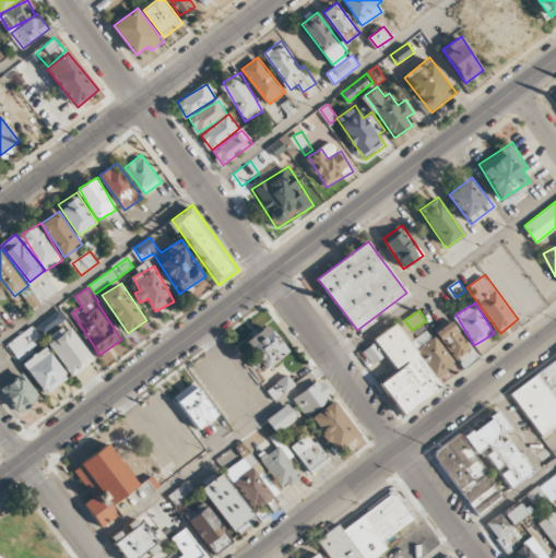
[(478,358),(456,319),(439,329),(462,368),(478,358)]
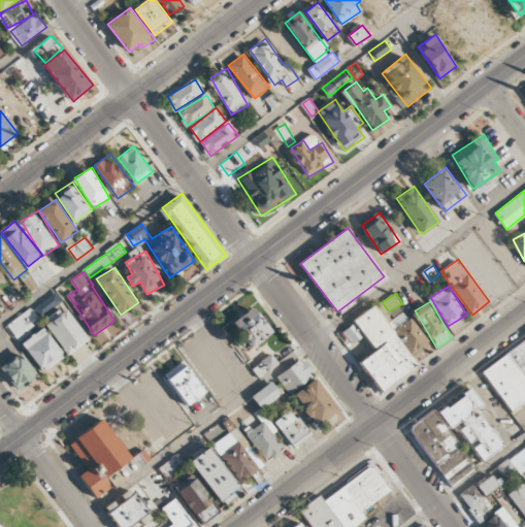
[(431,344),(402,303),(394,309),(399,316),(389,323),(376,305),(342,330),(353,344),(366,334),(376,350),(360,361),(382,392),(420,365),(415,357),(431,344)]
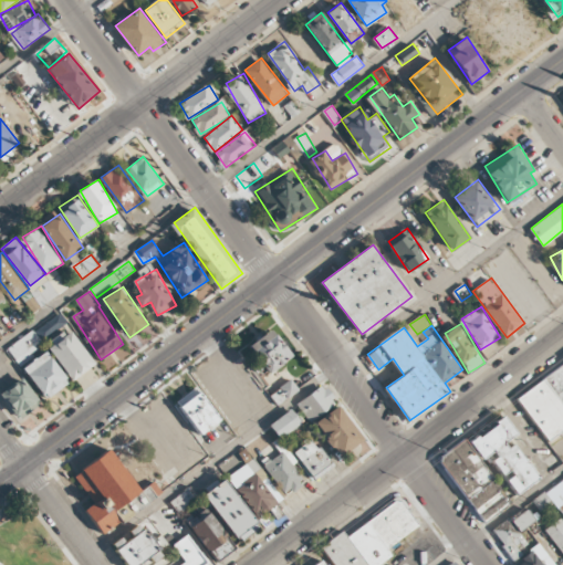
[(50,342),(71,379),(95,365),(73,328),(50,342)]
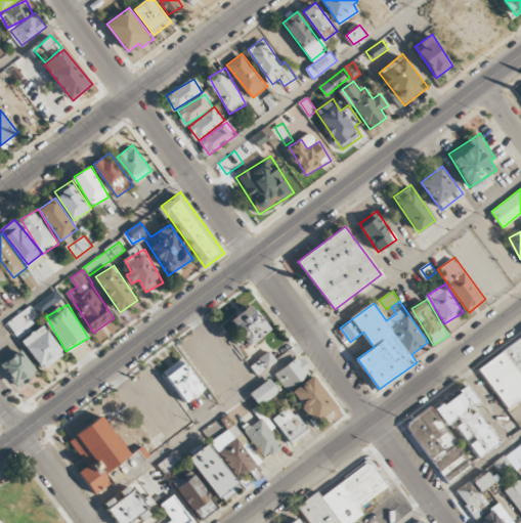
[(247,345),(271,332),(255,304),(231,317),(247,345)]
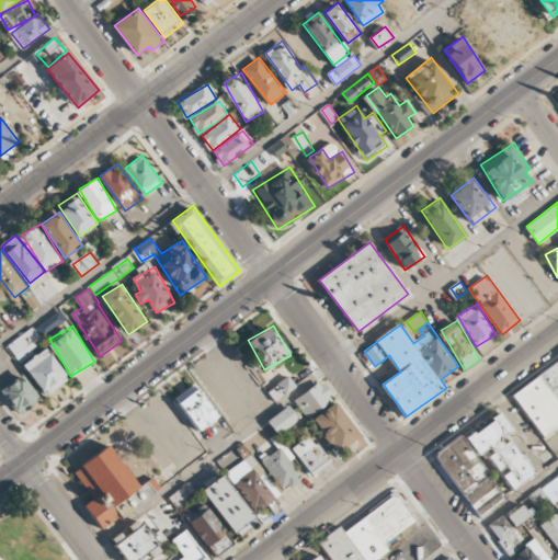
[(20,361),(46,343),(34,327),(9,344),(20,361)]
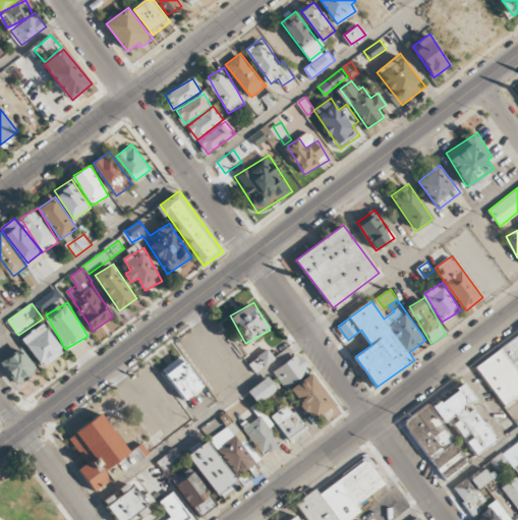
[(44,366),(65,350),(44,323),(22,338),(44,366)]
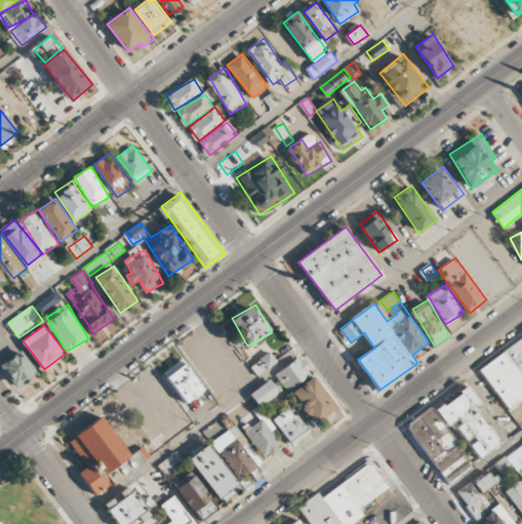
[(521,335),(479,365),(509,408),(521,399),(521,335)]
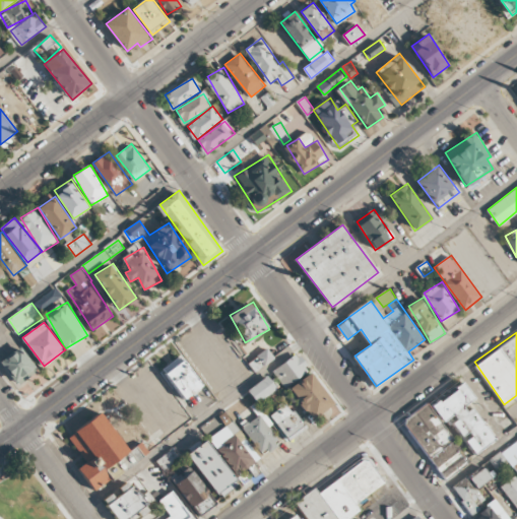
[(2,360),(16,384),(39,372),(23,346),(2,360)]
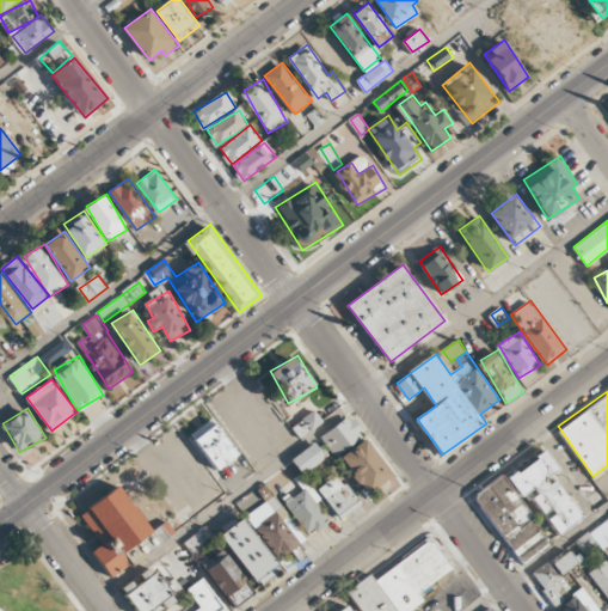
[(302,438),(324,421),(317,410),(294,426),(302,438)]
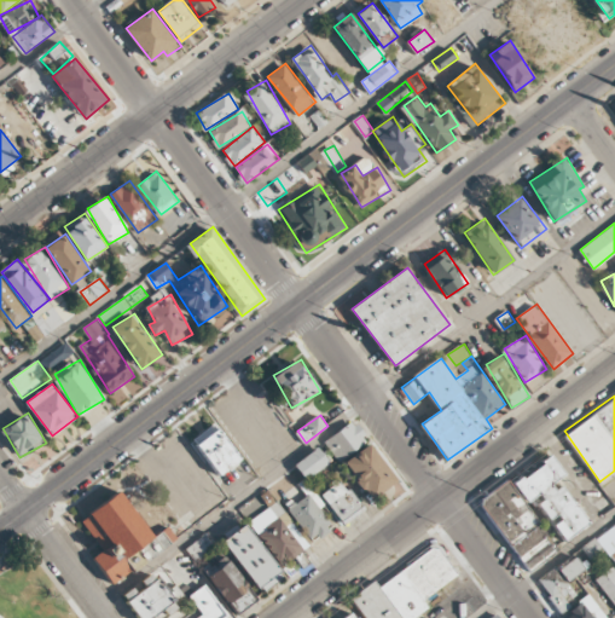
[(326,440),(340,460),(369,438),(355,419),(326,440)]
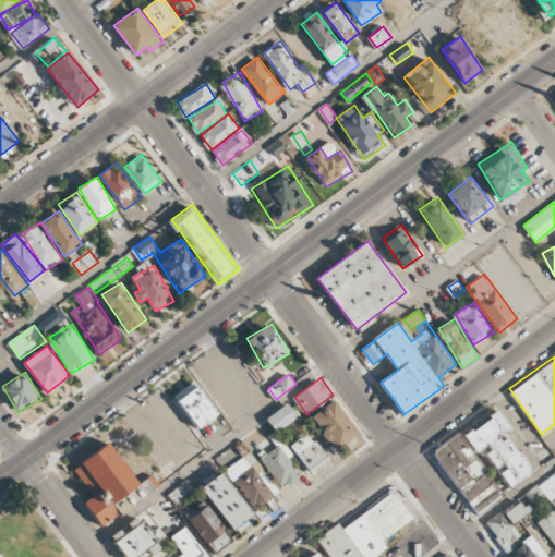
[(198,430),(219,414),(195,382),(176,396),(198,430)]
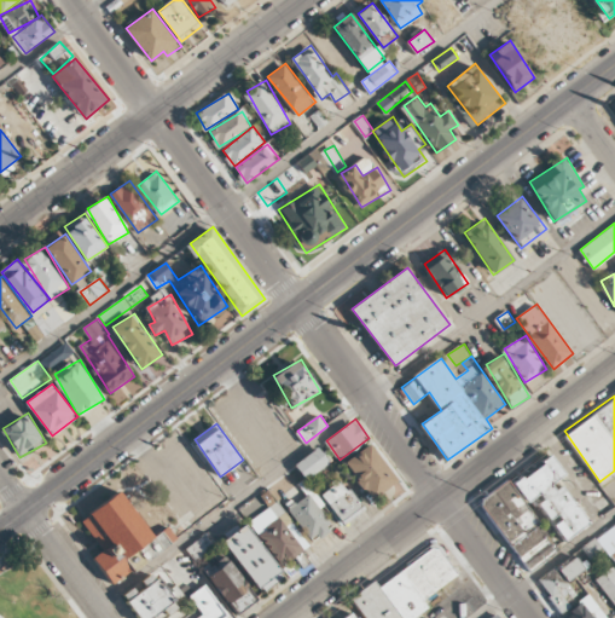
[(344,462),(364,490),(366,487),(373,498),(399,480),(371,443),(344,462)]
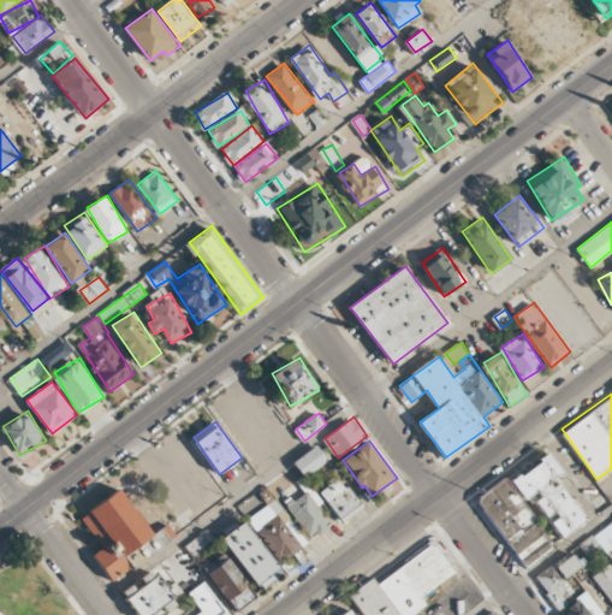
[(295,459),(304,477),(330,463),(321,445),(295,459)]
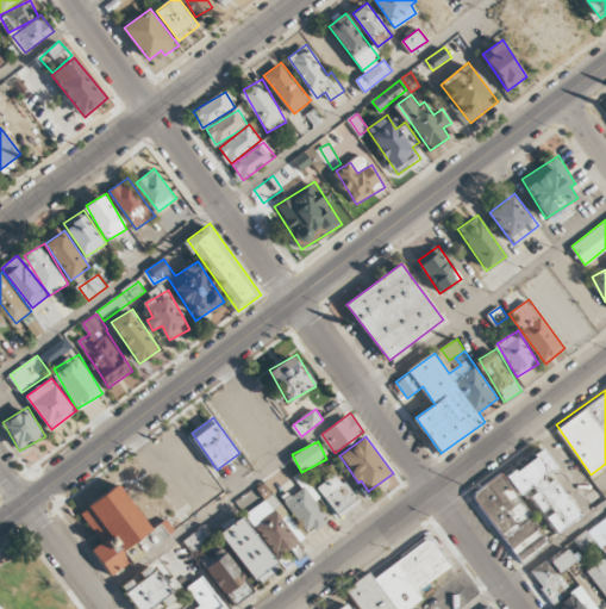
[(556,533),(581,515),(553,473),(560,470),(545,449),(507,476),(519,493),(533,485),(538,492),(531,497),(556,533)]
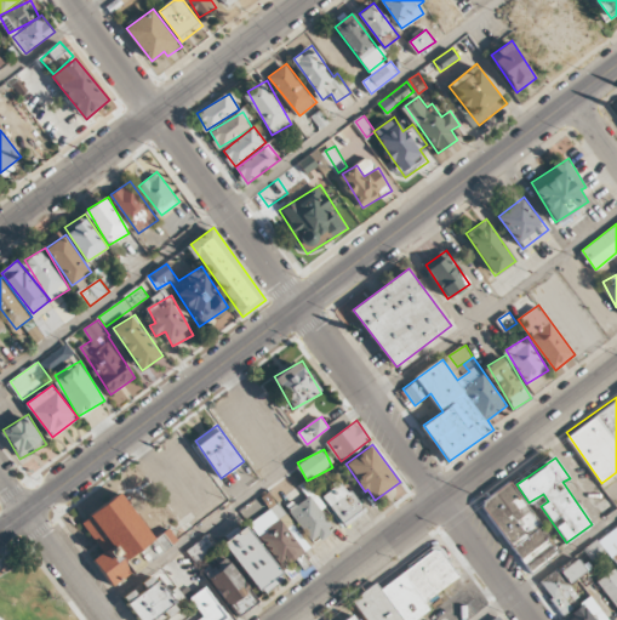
[(323,494),(346,527),(366,511),(344,479),(323,494)]
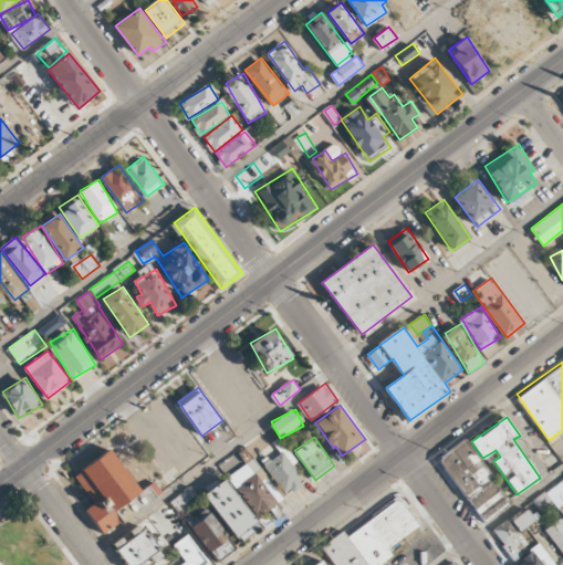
[(514,502),(466,438),(439,459),(488,522),(514,502)]
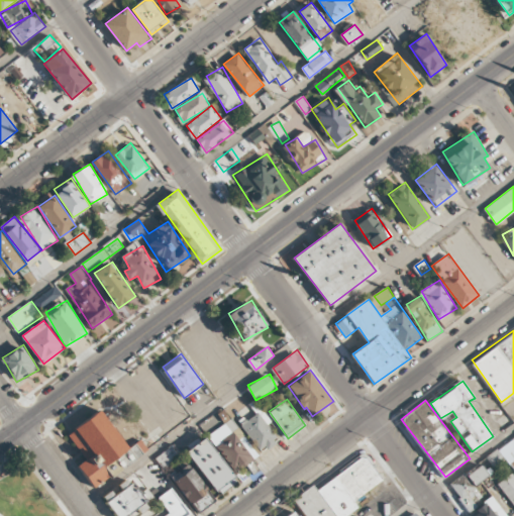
[(88,459),(80,465),(95,487),(136,457),(102,409),(69,432),(88,459)]
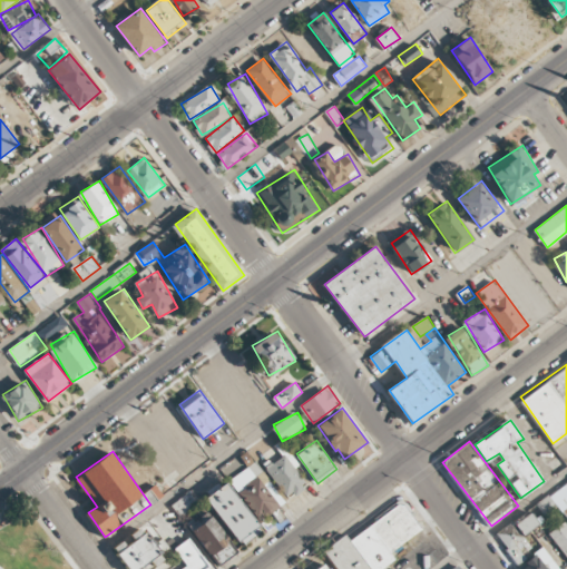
[(311,484),(289,453),(269,468),(291,499),(311,484)]
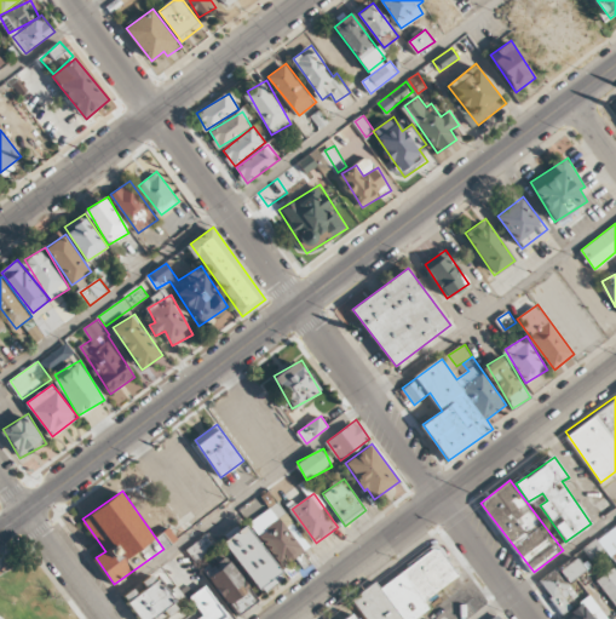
[(264,528),(286,565),(305,552),(283,516),(264,528)]
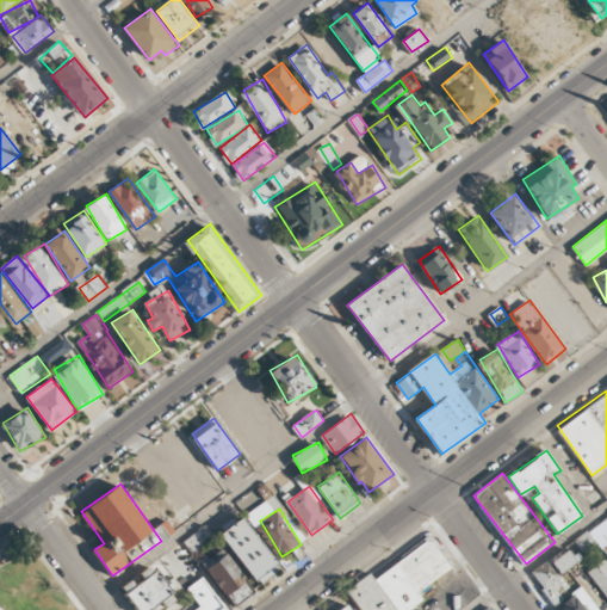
[(242,517),(221,535),(260,584),(282,567),(242,517)]
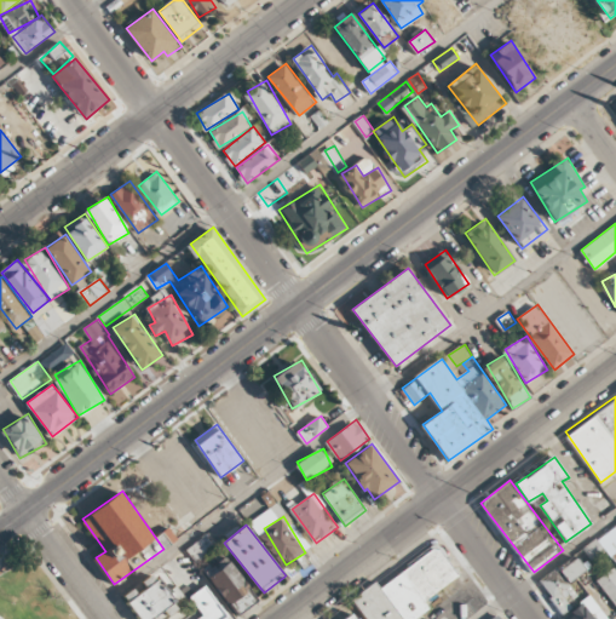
[(189,549),(197,560),(218,544),(209,533),(189,549)]
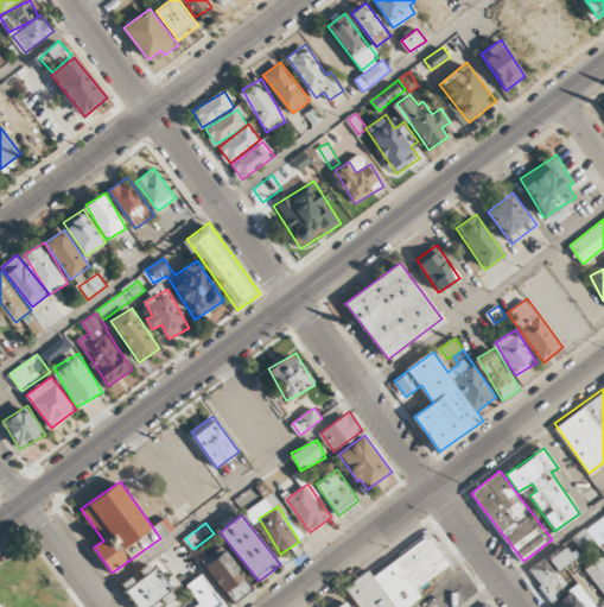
[(596,541),(586,528),(573,537),(583,550),(596,541)]
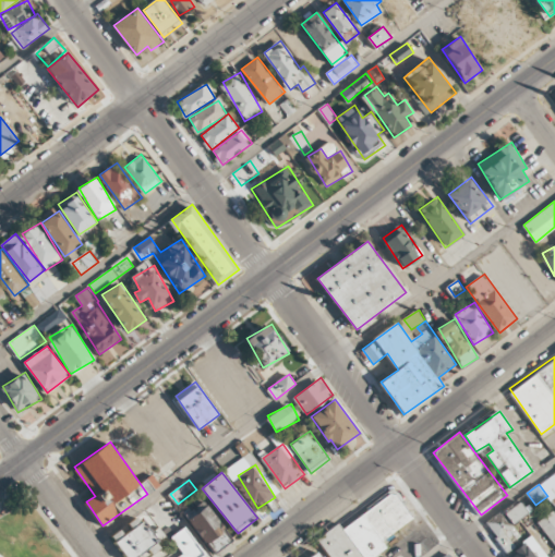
[(377,556),(376,555),(388,547),(383,540),(414,518),(396,491),(342,527),(340,523),(321,536),(334,556),(377,556)]
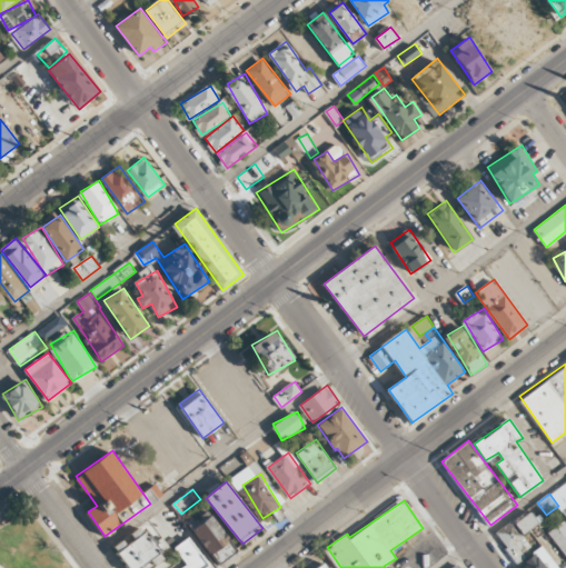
[(517,561),(535,549),(525,532),(539,522),(532,510),(498,532),(517,561)]
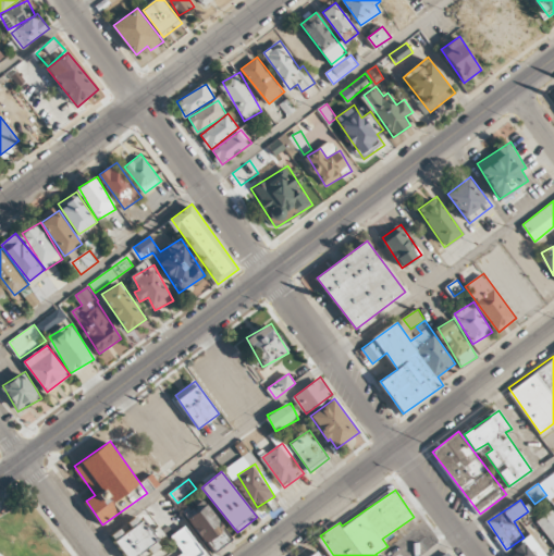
[(232,540),(209,501),(187,514),(211,553),(232,540)]
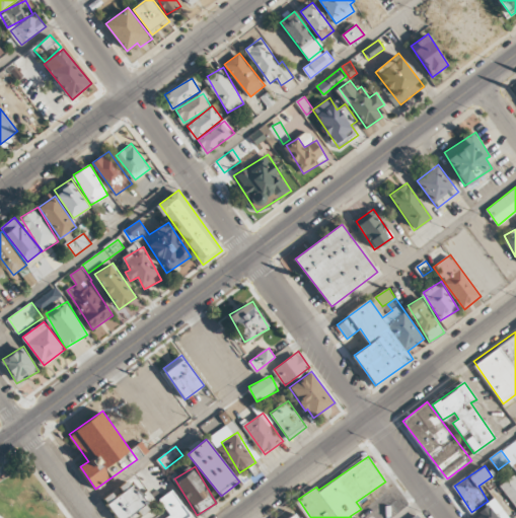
[(515,475),(502,485),(515,505),(515,475)]
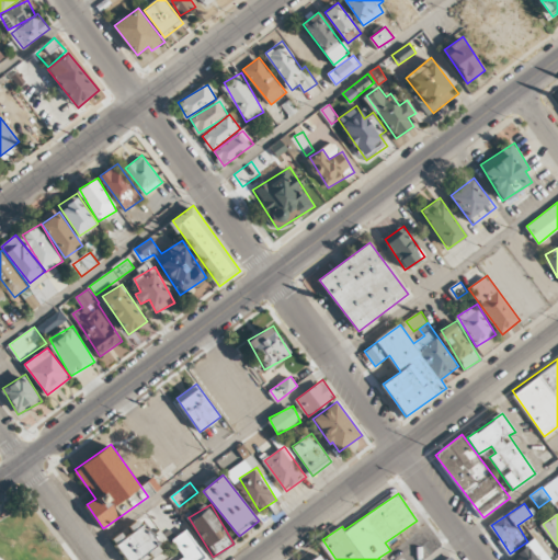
[(128,559),(149,559),(163,550),(140,518),(129,526),(132,528),(115,540),(128,559)]
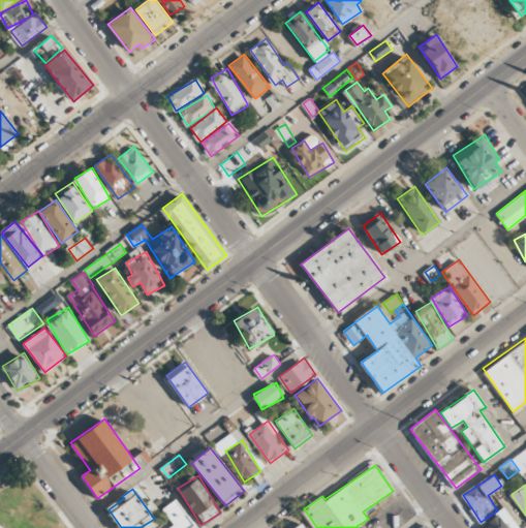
[(196,527),(197,527),(177,498),(163,508),(175,525),(168,527),(196,527)]
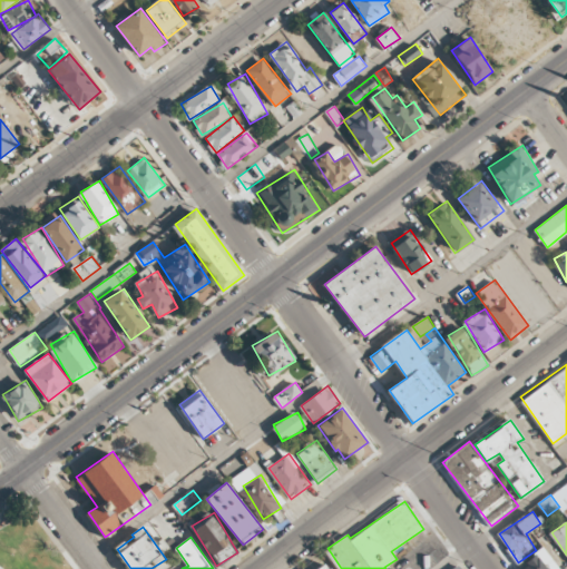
[(561,568),(546,547),(520,565),(522,568),(561,568)]
